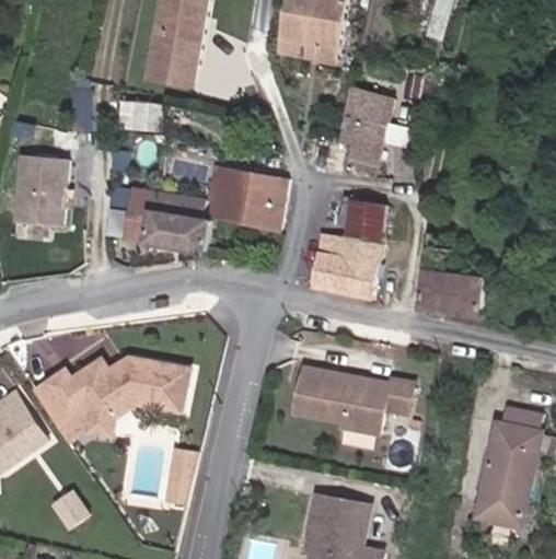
[(193,86),(208,0),(161,0),(148,78),(193,86)]
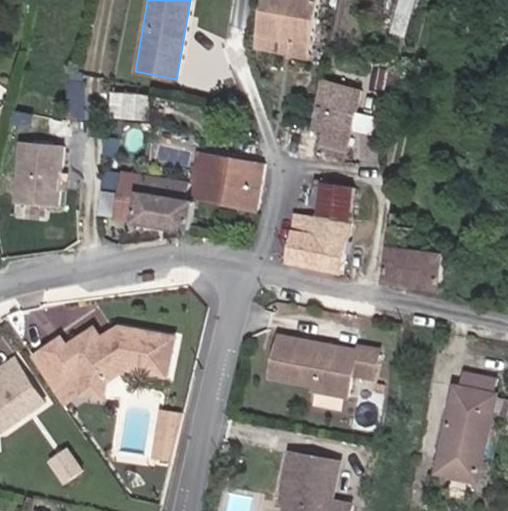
[(308,59),(318,0),(262,0),(253,48),(287,55),(308,59)]
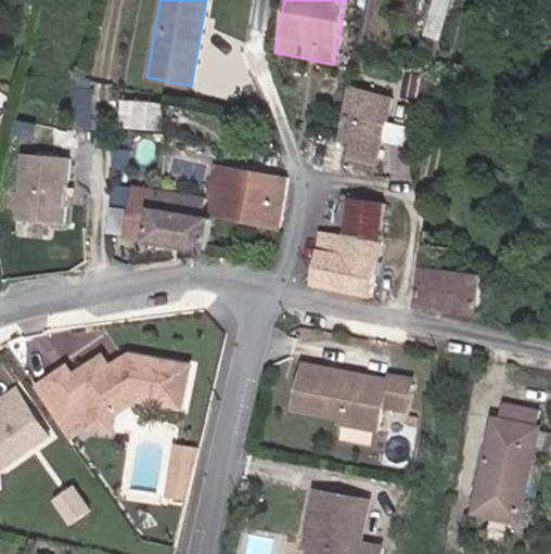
[(370,177),(389,99),(347,87),(336,140),(348,143),(341,170),(370,177)]
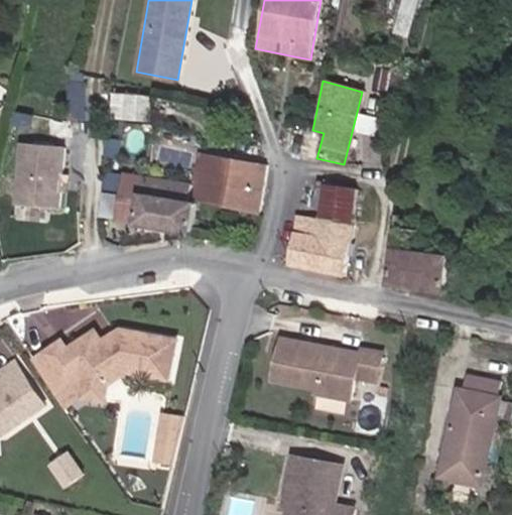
[(149,119),(152,98),(112,95),(111,116),(149,119)]
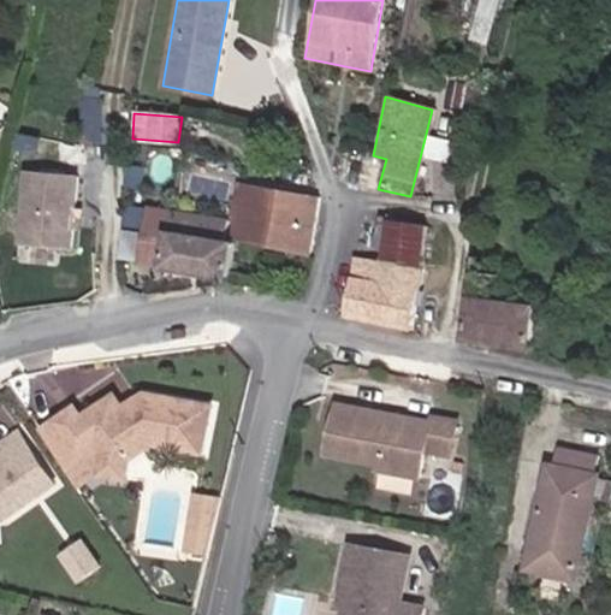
[(142,159),(144,143),(129,142),(128,157),(142,159)]
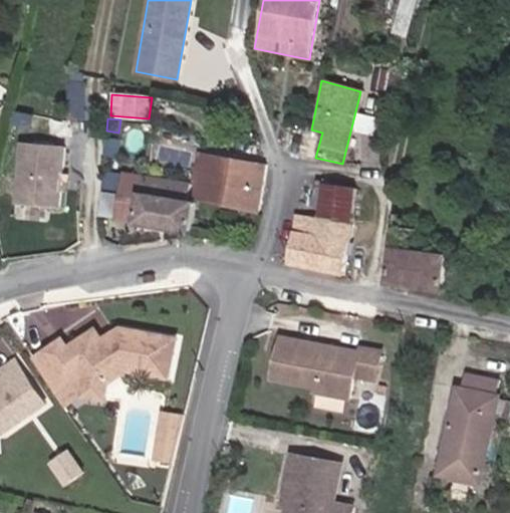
[(59,177),(63,146),(20,142),(14,203),(57,207),(58,189),(59,177)]
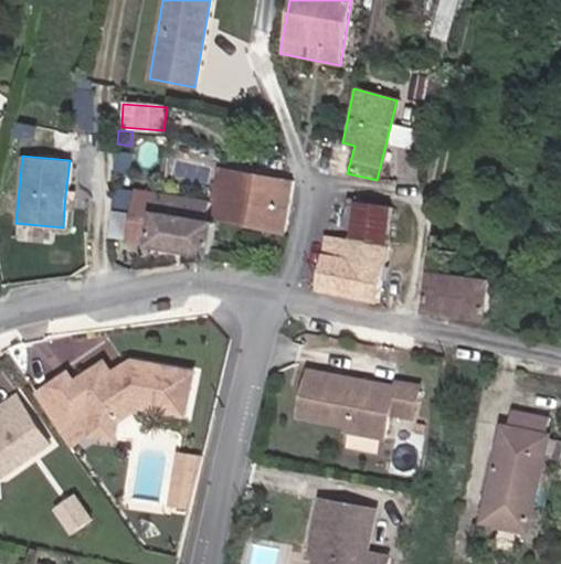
[(282,234),(290,180),(217,167),(211,199),(213,200),(210,219),(282,234)]
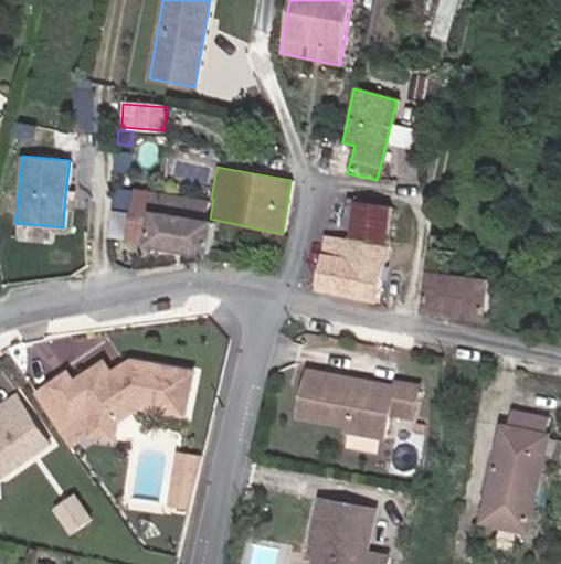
[(129,215),(110,212),(107,236),(126,238),(125,241),(147,244),(147,245),(208,255),(213,222),(204,221),(208,201),(134,189),(129,215)]
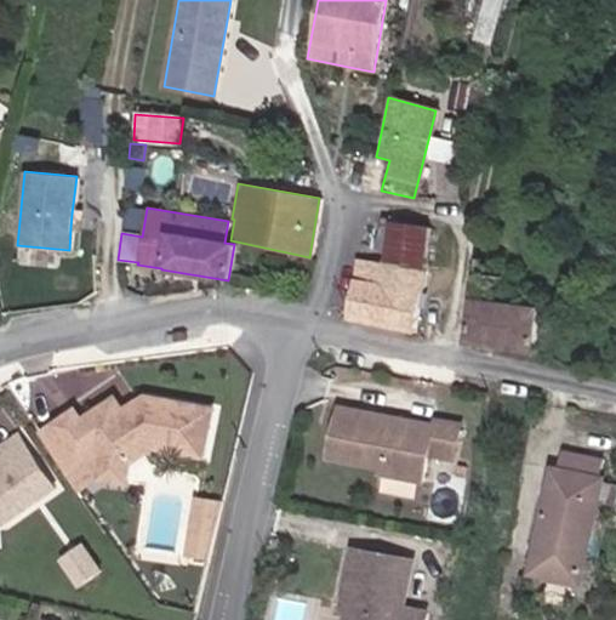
[(70,228),(80,215),(72,214),(70,228)]
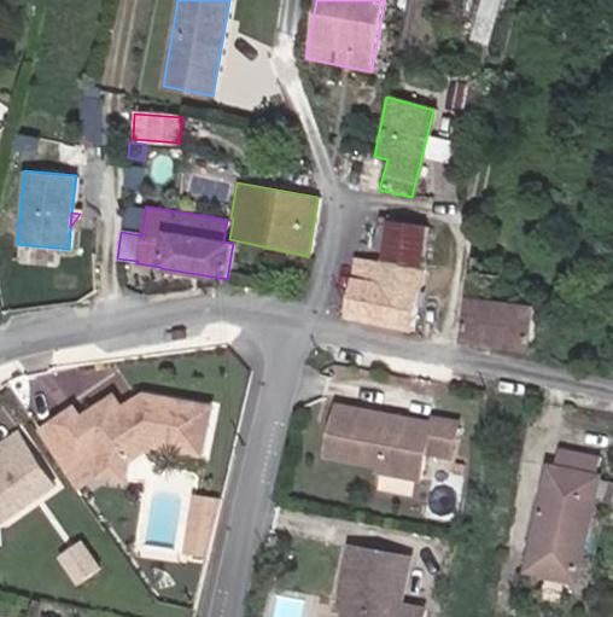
[(427,225),(387,219),(381,261),(422,267),(427,225)]
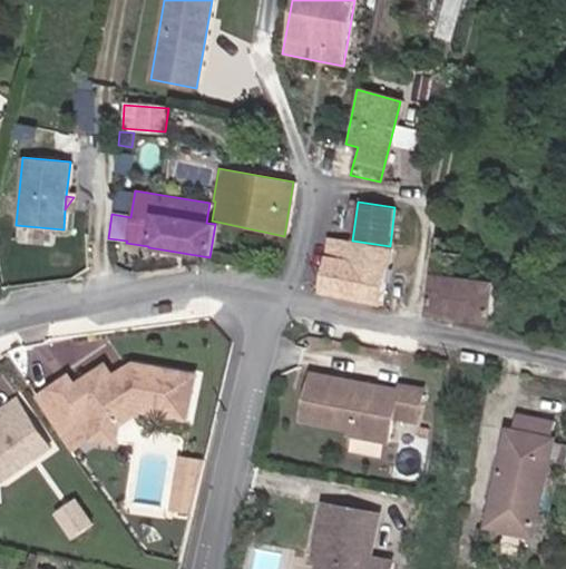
[(352,241),(328,237),(318,291),(380,304),(390,246),(352,241)]
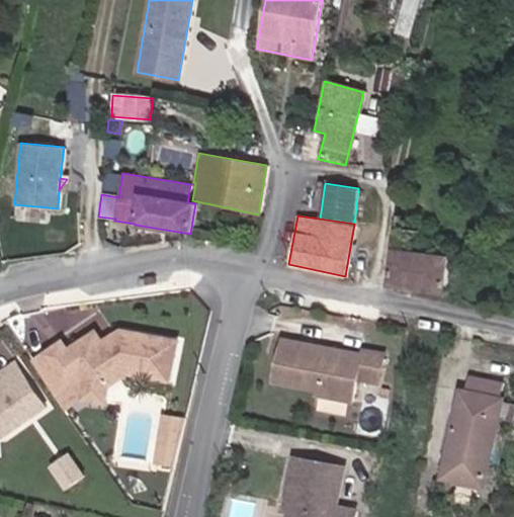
[(145,242),(144,235),(126,232),(116,238),(117,245),(137,243),(138,242),(139,243),(145,242)]
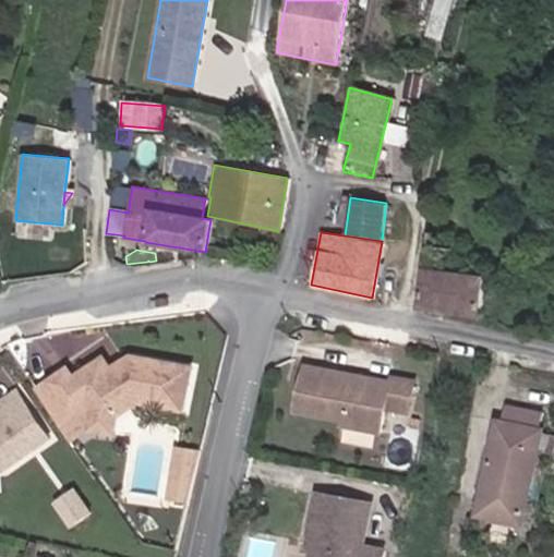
[(480,315),(485,276),(424,268),(420,307),(480,315)]
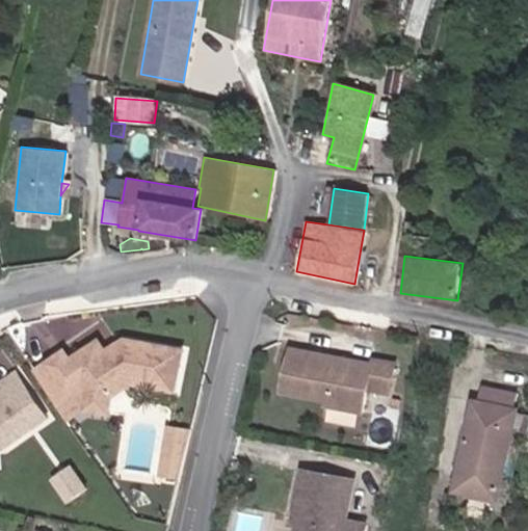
[(175,391),(182,350),(124,340),(115,344),(114,351),(107,355),(105,351),(98,341),(70,360),(63,351),(32,372),(54,403),(82,386),(86,392),(111,396),(132,383),(175,391)]
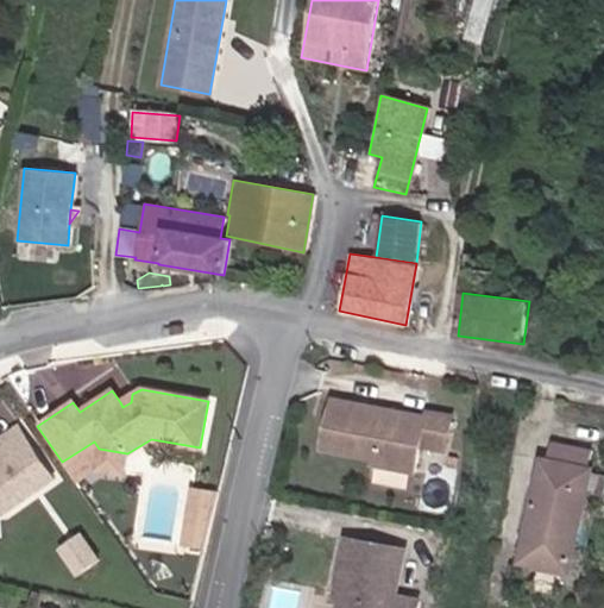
[(131,402),(132,394),(120,402),(123,407),(131,402)]
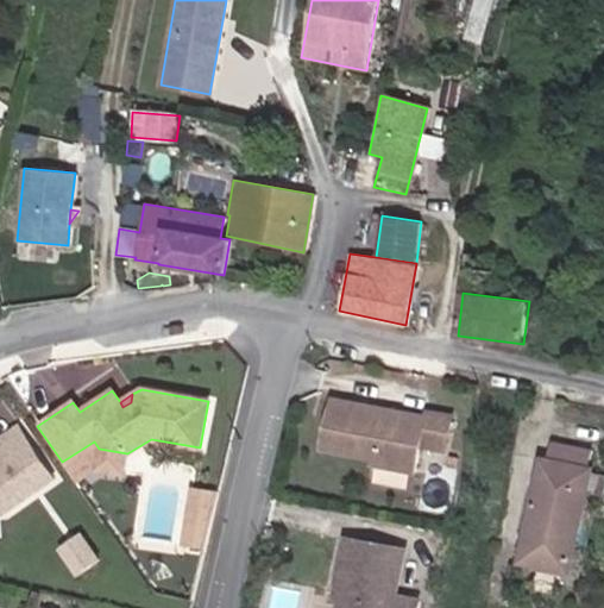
[(444,451),(450,417),(422,412),(421,417),(332,400),(322,447),(373,458),(372,464),(413,472),(417,445),(444,451)]
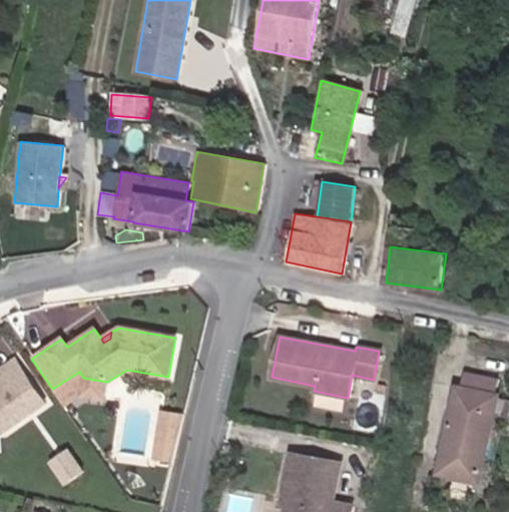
[(0,432),(2,432),(44,403),(13,359),(0,367),(0,388),(0,432)]
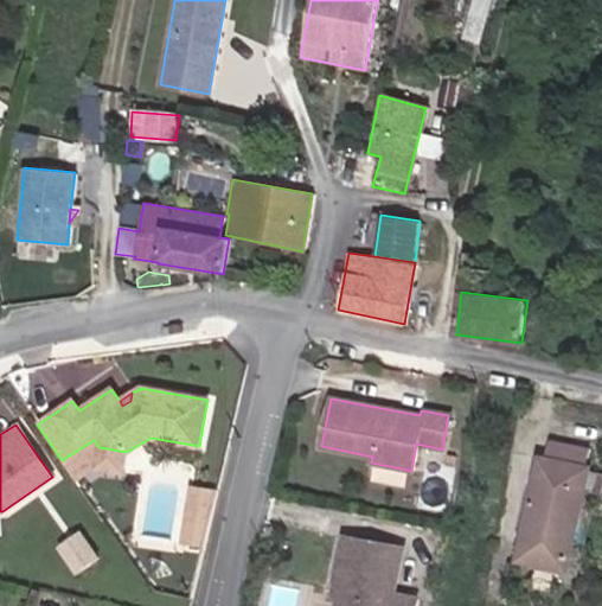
[(96,469),(98,447),(94,440),(62,460),(77,482),(96,469)]
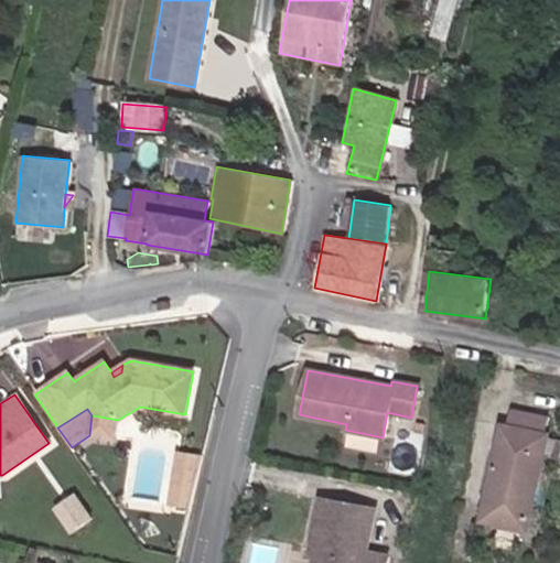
[(528,529),(546,435),(544,434),(547,418),(512,410),(508,428),(503,426),(491,484),(496,485),(490,520),(528,529)]
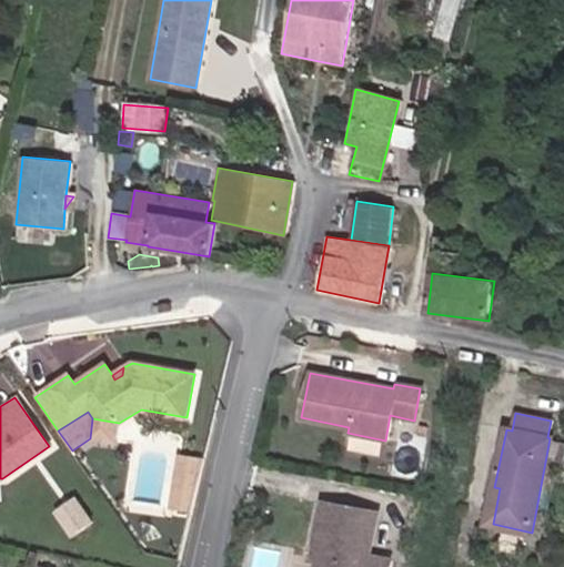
[(117,442),(119,423),(92,418),(90,438),(117,442)]
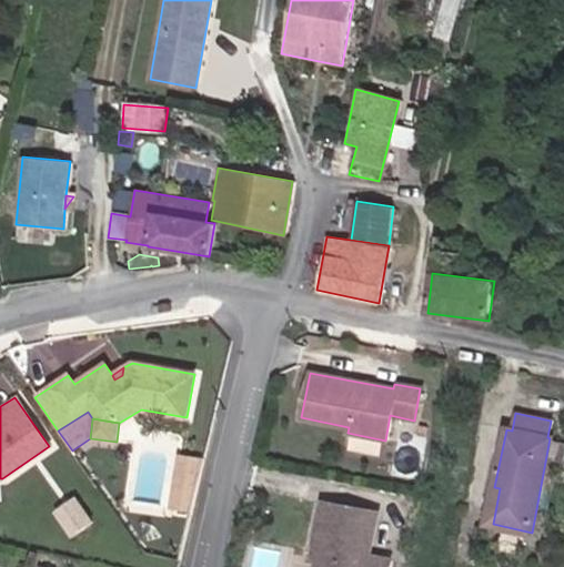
[(194,492),(202,457),(177,454),(171,488),(194,492)]
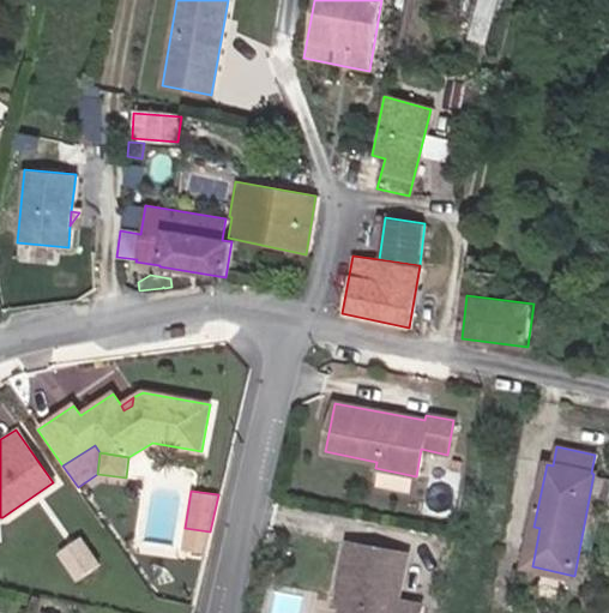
[(532,566),(540,528),(534,527),(526,565),(532,566)]
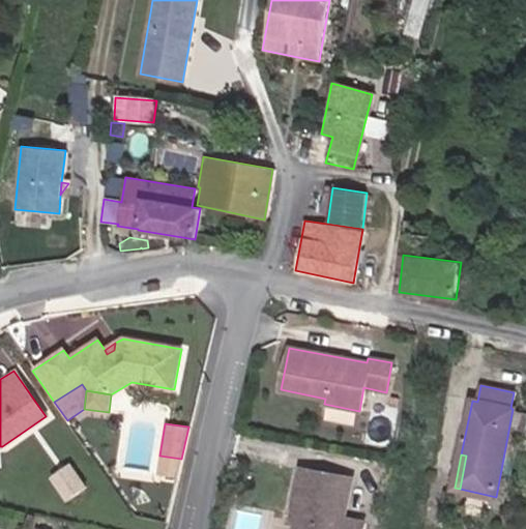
[(177,477),(181,459),(159,456),(157,474),(177,477)]
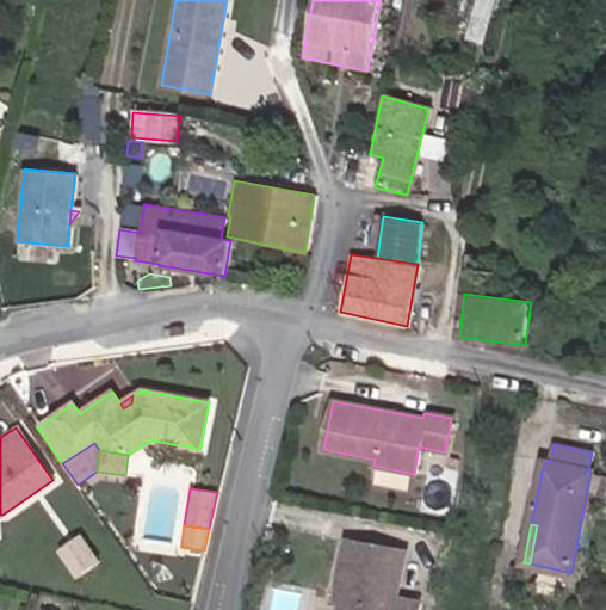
[(98,561),(81,537),(61,550),(78,575),(98,561)]
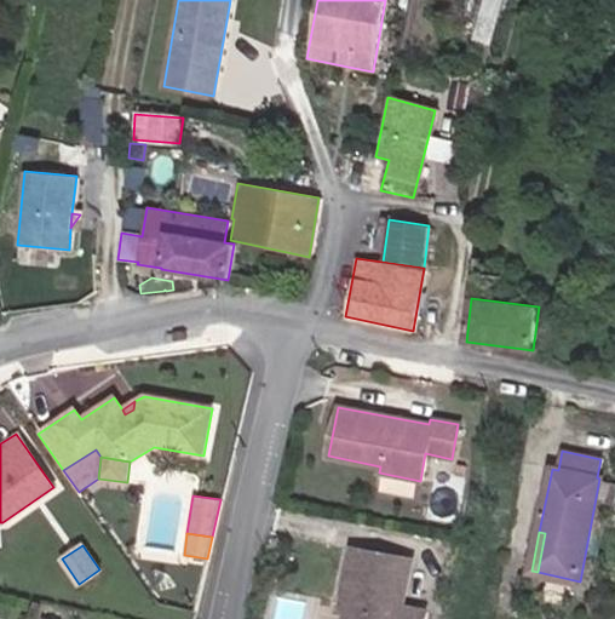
[(421,618),(424,611),(401,606),(409,559),(350,548),(342,592),(349,594),(345,611),(351,618),(421,618)]
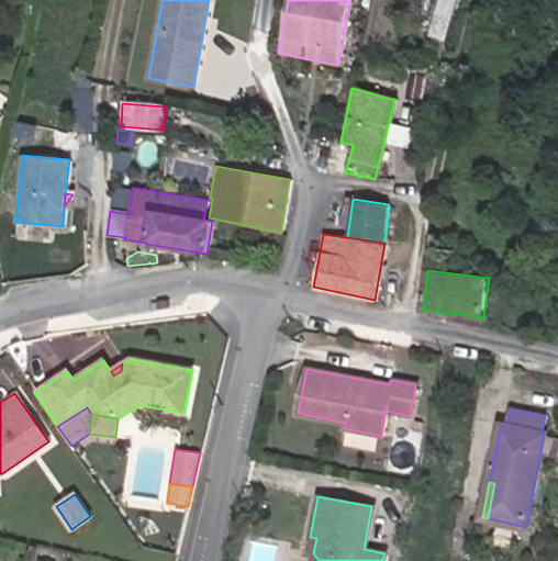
[(468,551),(475,522),(468,520),(461,550),(468,551)]
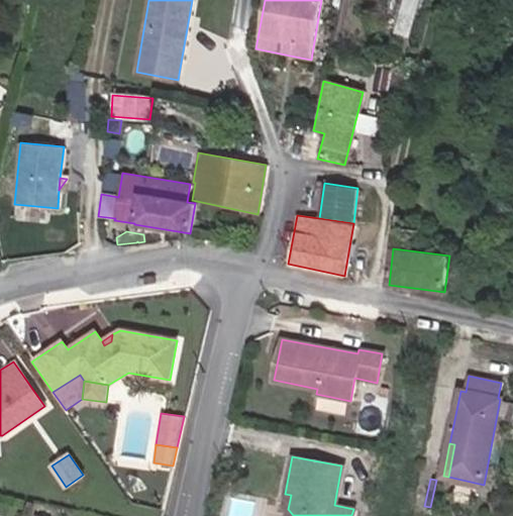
[(288,509),(291,495),(285,494),(282,508),(288,509)]
